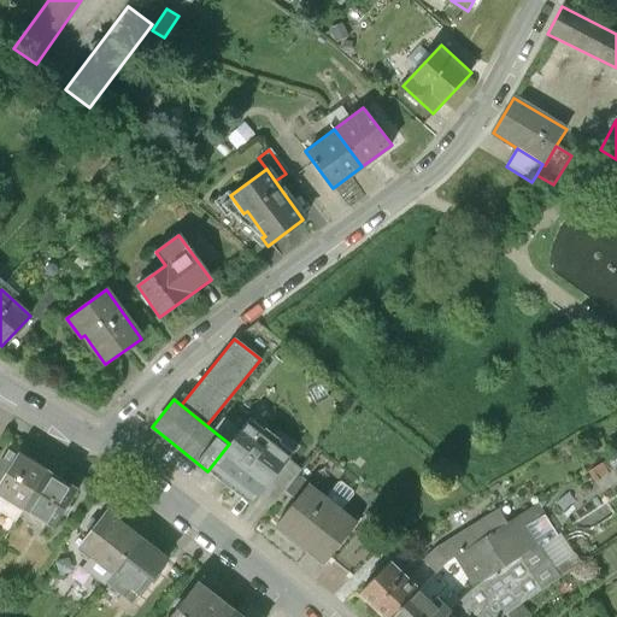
[(250,417),(229,444),(207,471),(251,506),(262,492),(275,503),(303,469),(289,459),(294,452),(250,417)]
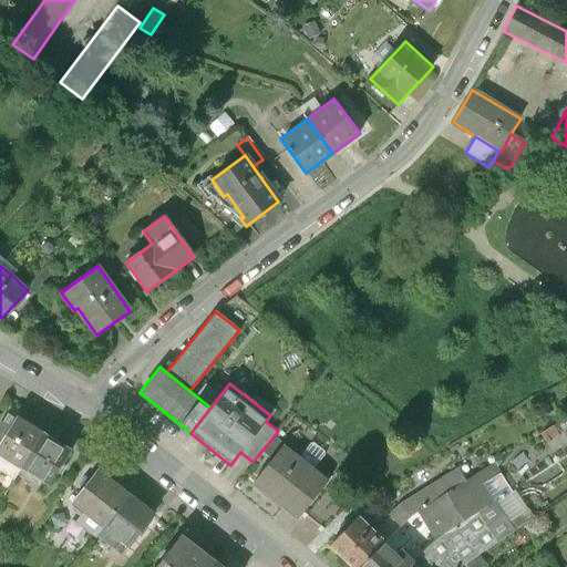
[(0,453),(21,466),(42,432),(16,416),(10,426),(0,441),(0,453)]
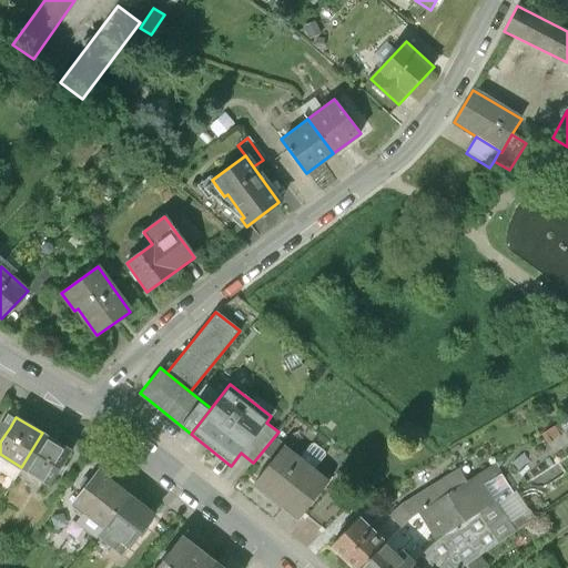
[(567,417),(544,434),(549,443),(564,433),(567,438),(567,417)]
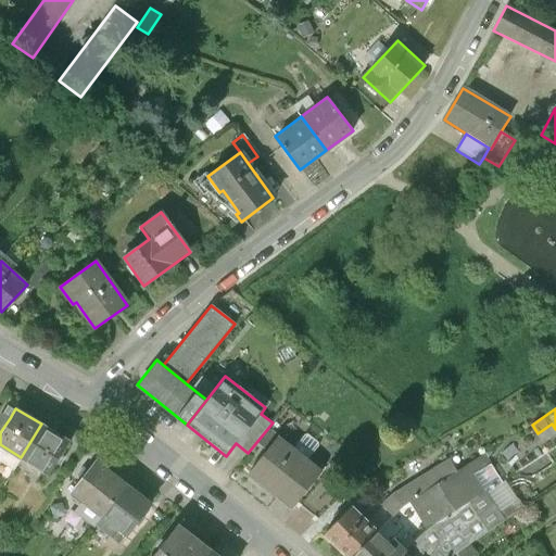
[(0,432),(10,418),(0,413),(0,432)]
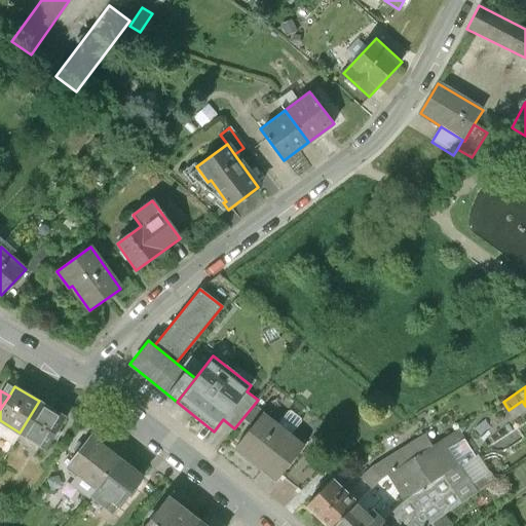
[(64,416),(39,401),(20,433),(44,448),(64,416)]
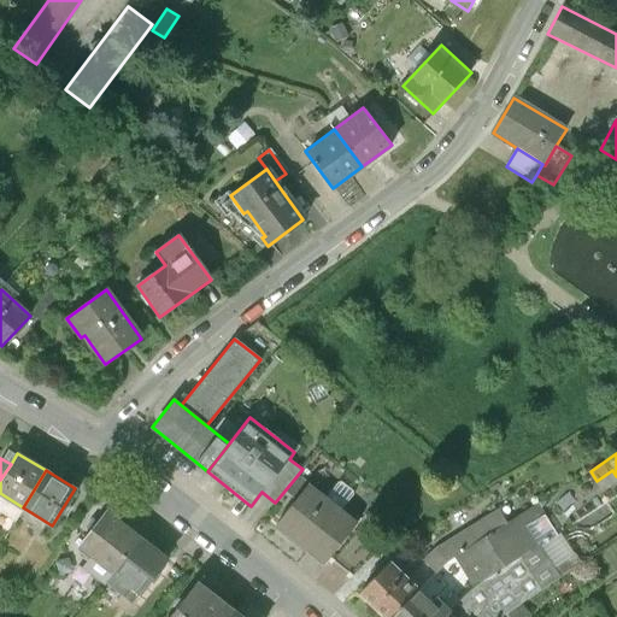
[(307,483),(275,526),(325,565),(359,523),(344,511),(357,494),(341,482),(328,499),(307,483)]
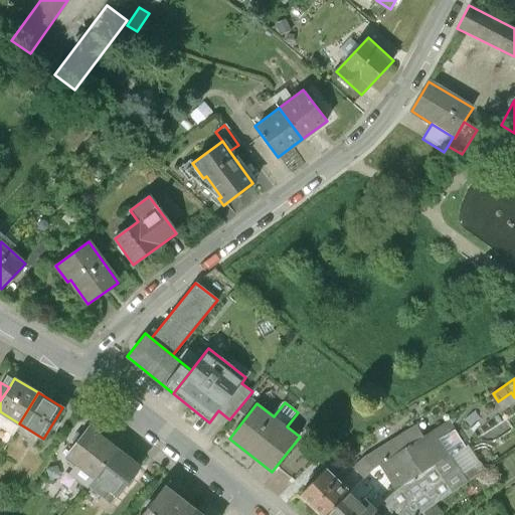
[(19,423),(0,411),(0,427),(12,436),(19,423)]
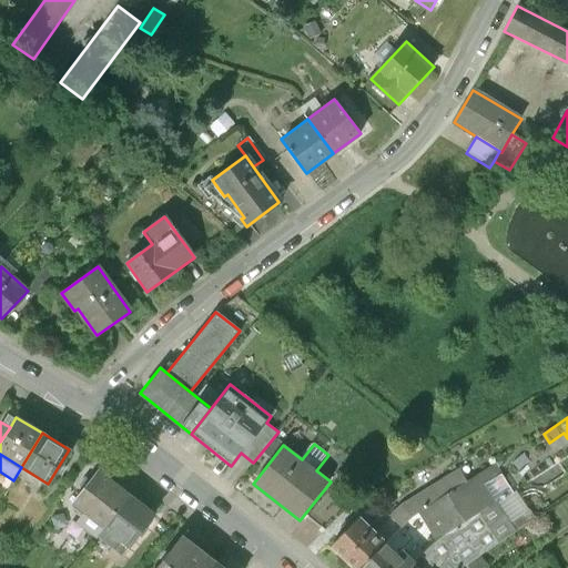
[(494,463),(467,480),(418,514),(438,541),(514,492),(494,463)]
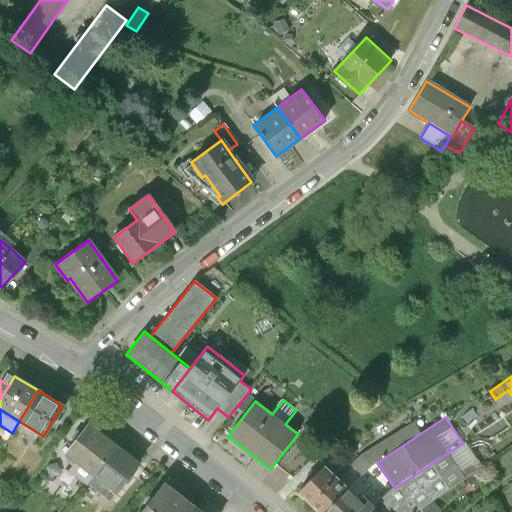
[(413,420),(361,455),(350,465),(362,476),(372,467),(377,463),(421,433),(413,420)]
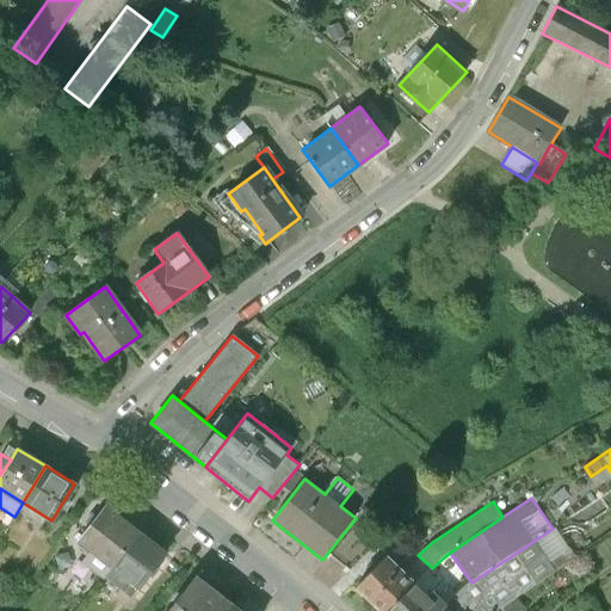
[(91,550),(107,565),(135,530),(105,506),(78,541),(91,550)]
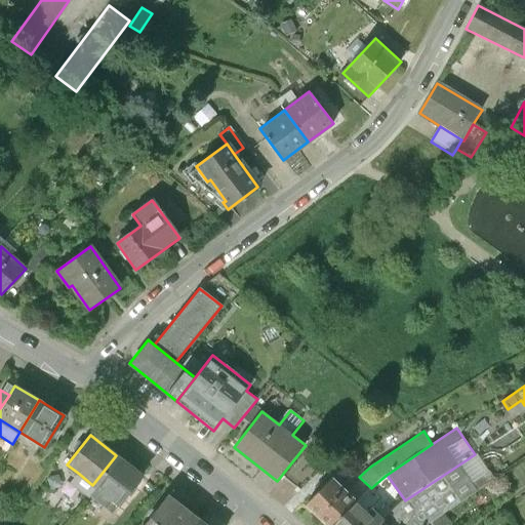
[(475,454),(405,500),(399,507),(417,524),(428,524),(433,521),(435,524),(447,524),(451,523),(444,513),(494,479),(477,453),(475,454)]
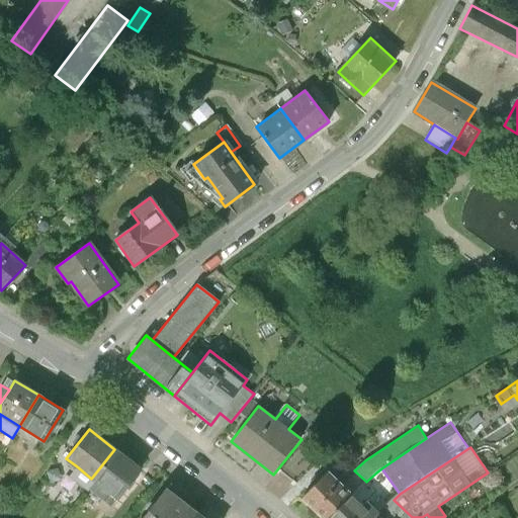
[(140,468),(114,449),(91,479),(116,498),(140,468)]
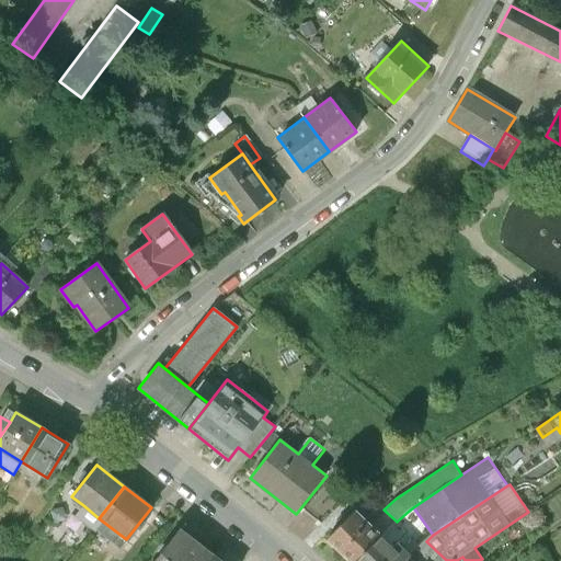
[(118,549),(126,539),(99,518),(83,505),(75,516),(94,531),(95,530),(118,549)]
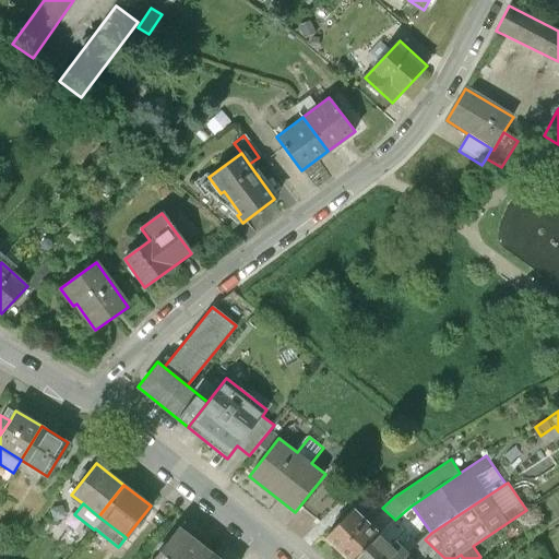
[(66,518),(62,507),(50,510),(54,521),(66,518)]
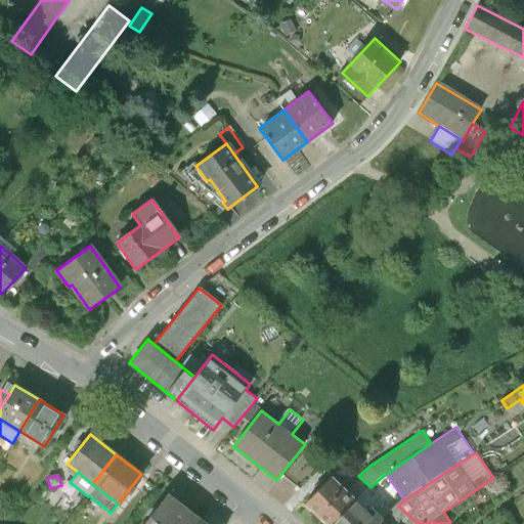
[(307,501),(329,523),(333,523),(356,500),(332,476),(307,501)]
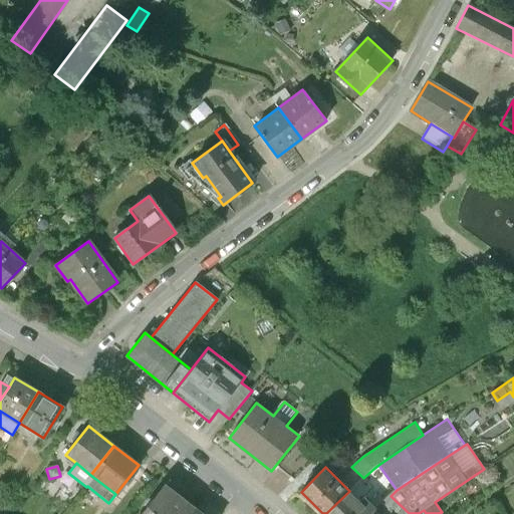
[(141,513),(181,513),(189,505),(164,485),(141,513)]
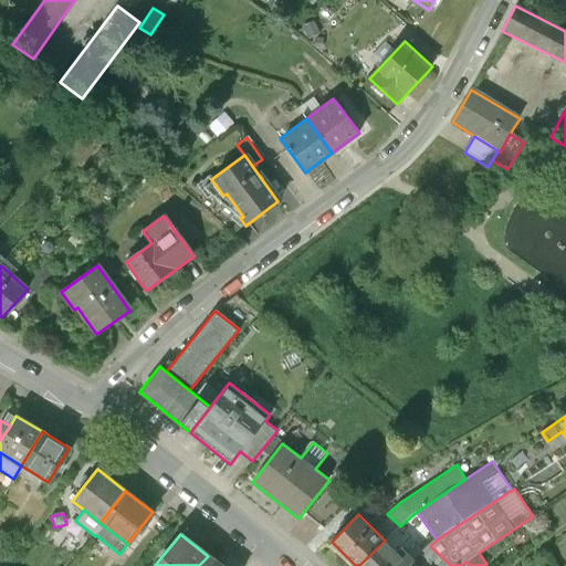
[(359,565),(408,565),(410,565),(385,541),(359,565)]
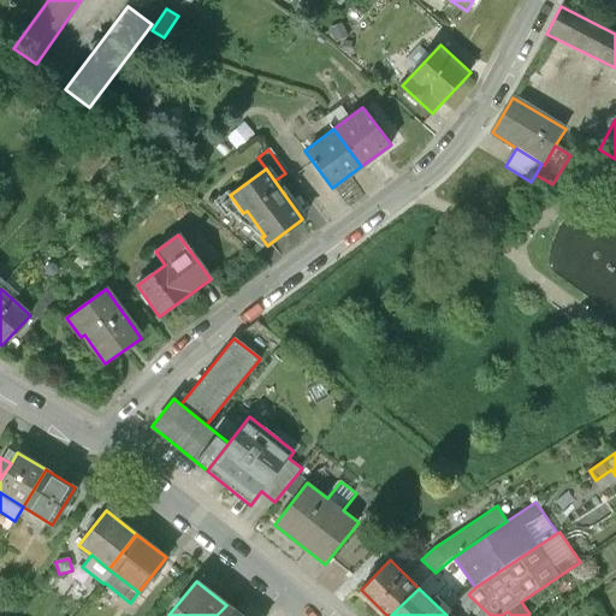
[(241,615),(226,605),(217,615),(241,615)]
